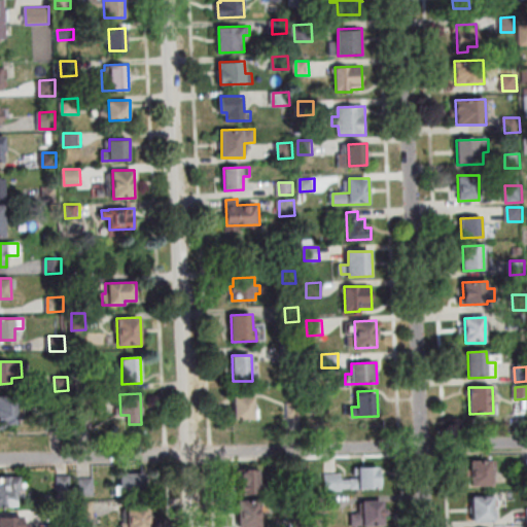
[(0,396),(16,396),(18,424),(7,425),(7,427),(5,430),(0,430),(0,396)]
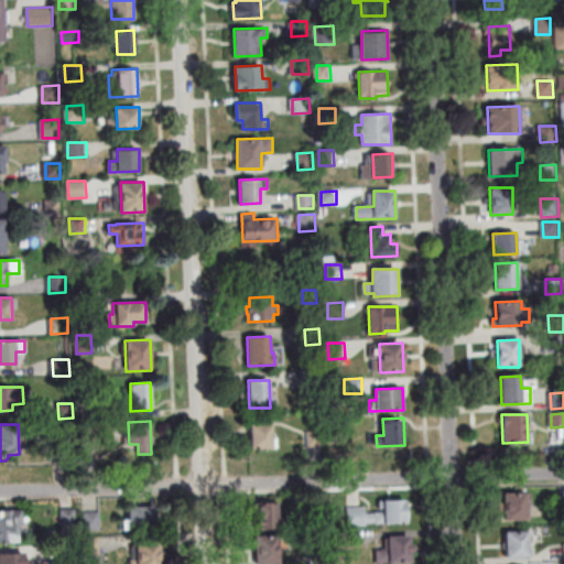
[(279,447),(252,448),(251,425),(272,424),(272,438),(279,437),(279,447)]
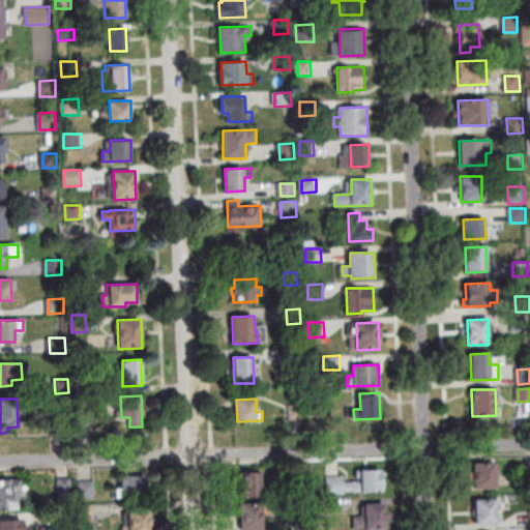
[(304,419),(290,419),(289,405),(304,405),(304,419)]
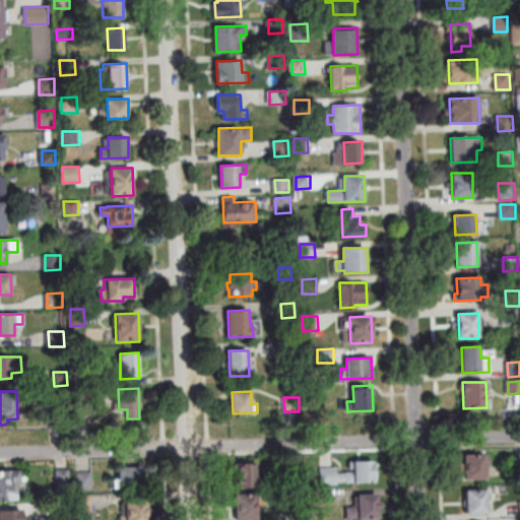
[(466,479),(466,471),(461,471),(460,465),(465,464),(465,455),(485,454),(486,479),(466,479)]
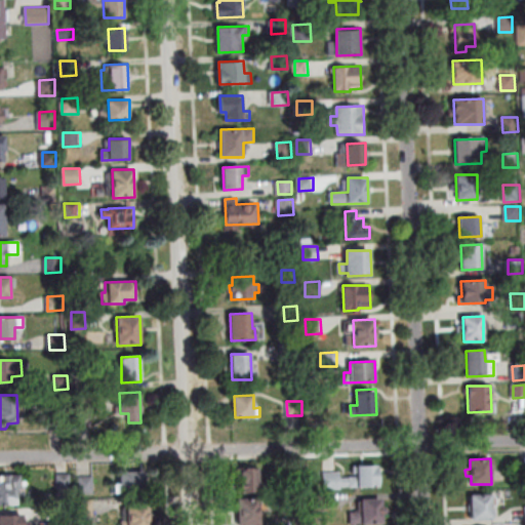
[(305,466),(306,482),(291,482),(291,467),(305,466)]
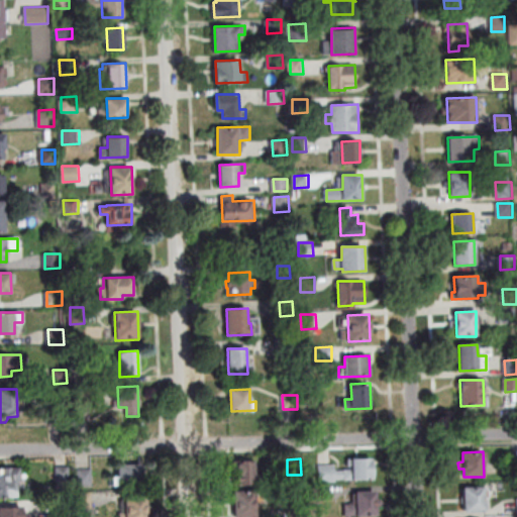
[(320,483),(319,466),(335,464),(335,472),(344,471),(344,470),(352,470),(351,466),(348,466),(348,459),(372,458),(373,479),(344,480),(344,479),(336,480),(336,482),(320,483)]
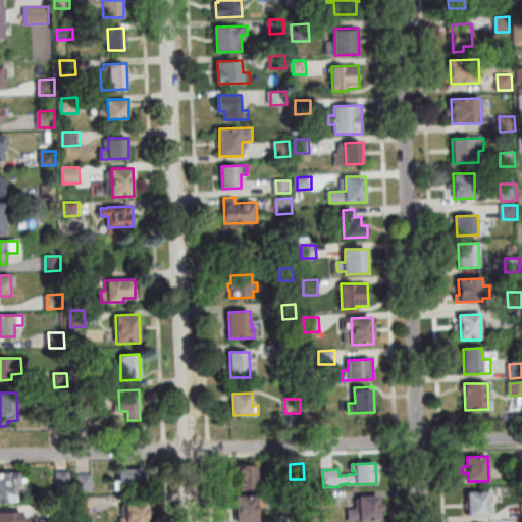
[(257,466),(257,488),(237,488),(237,480),(240,480),(240,467),(257,466)]
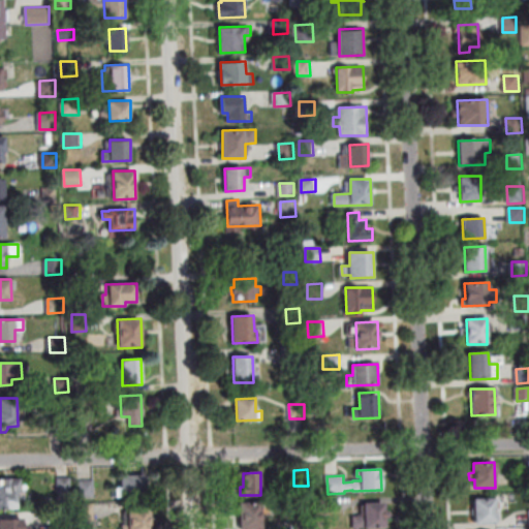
[(146,495),(121,496),(121,476),(146,475),(146,495)]
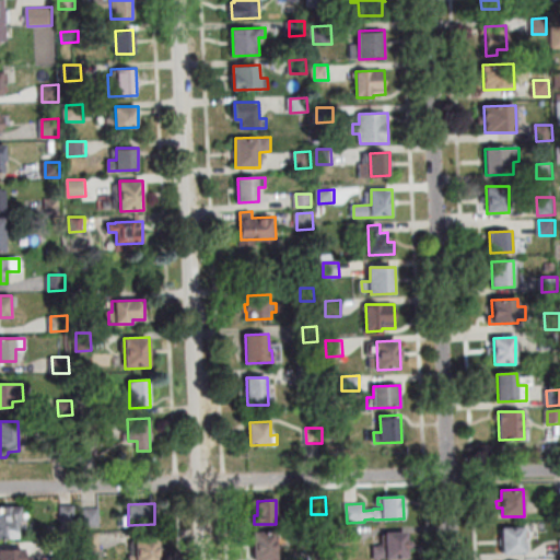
[(77,537),(61,537),(60,505),(76,505),(77,537)]
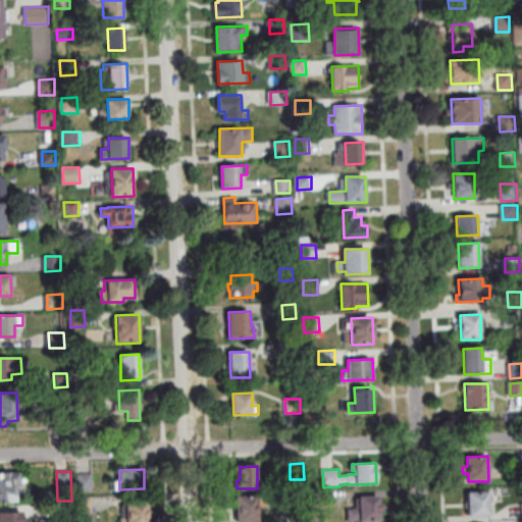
[(0,472),(19,472),(20,485),(16,485),(17,502),(0,502),(0,472)]
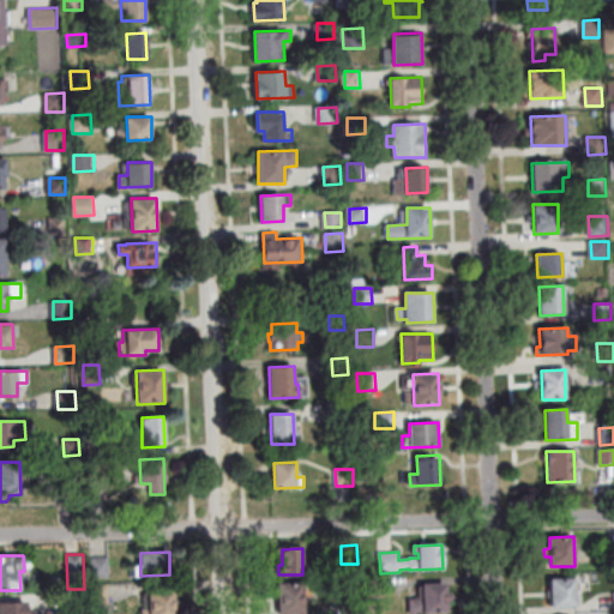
[(110,558),(110,577),(94,578),(92,558),(110,558)]
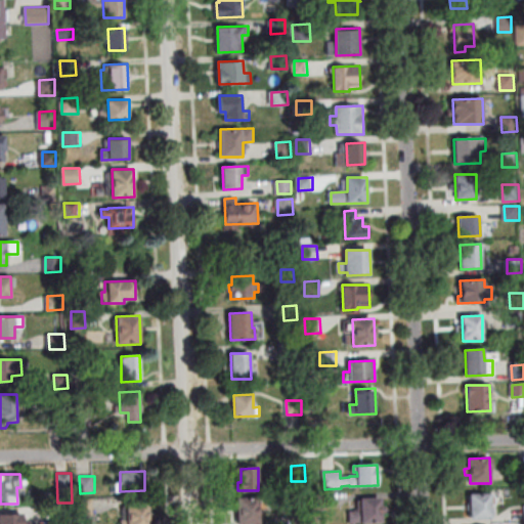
[(491,519),(471,520),(470,494),(490,493),(491,519)]
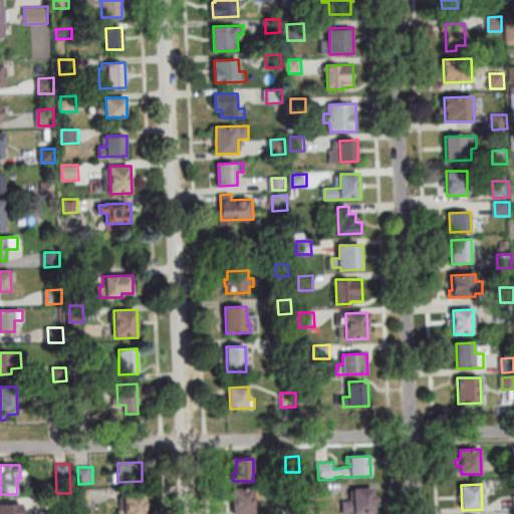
[(309,500),(308,485),(321,485),(321,499),(309,500)]
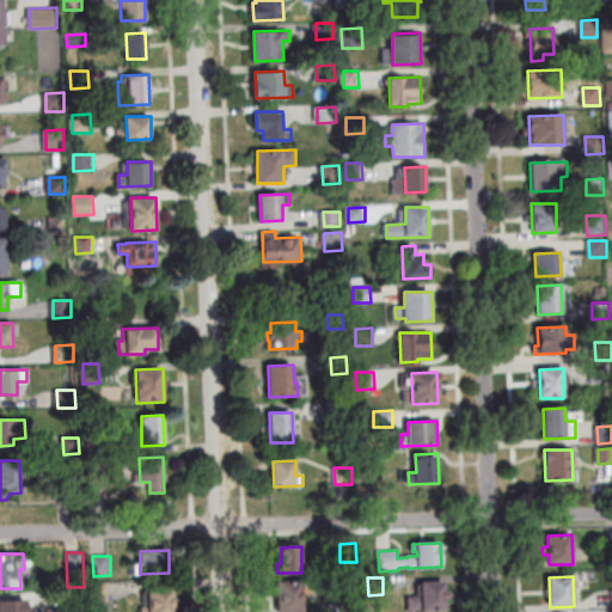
[(276,611),(276,582),(301,581),(303,611),(276,611)]
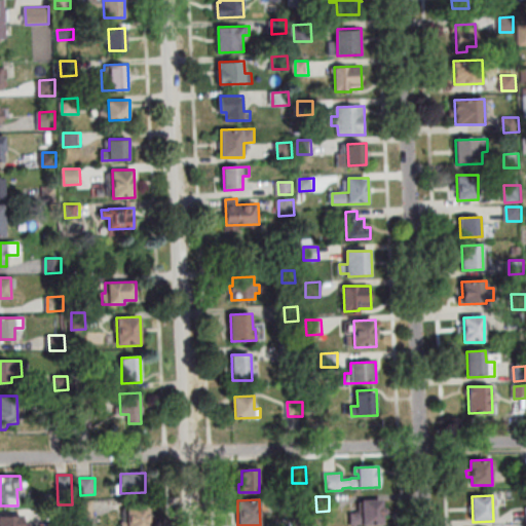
[(363,500),(382,500),(383,525),(351,525),(351,514),(363,514),(363,500)]
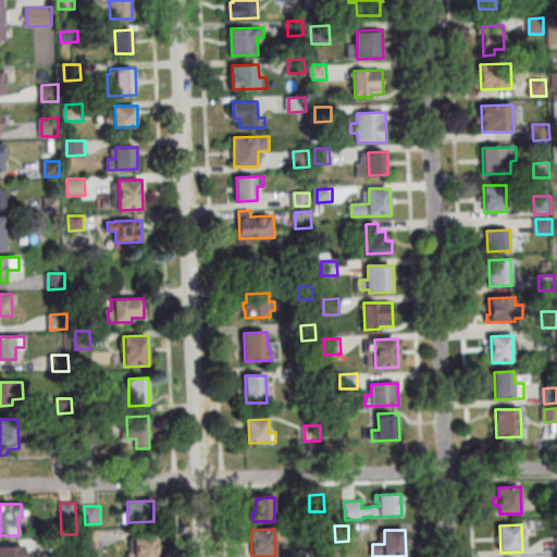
[(99,531),(100,546),(85,546),(85,531),(99,531)]
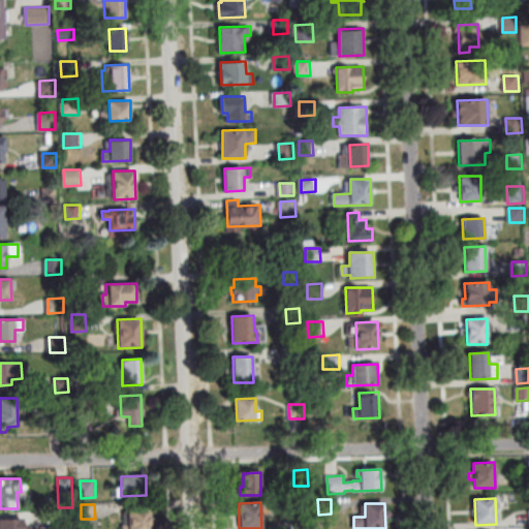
[(124,528),(124,525),(128,524),(128,507),(151,507),(151,528),(124,528)]
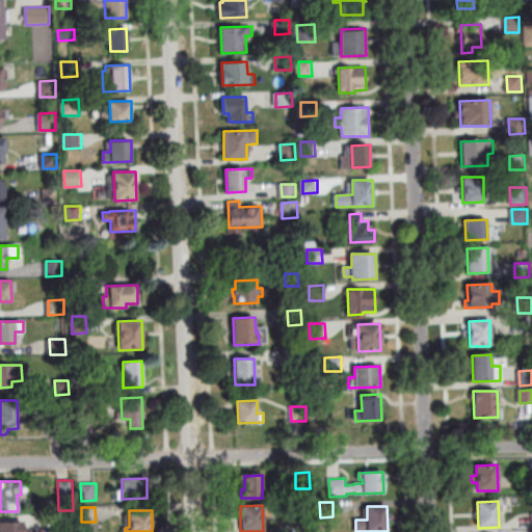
[(59,531),(59,516),(73,516),(73,531),(59,531)]
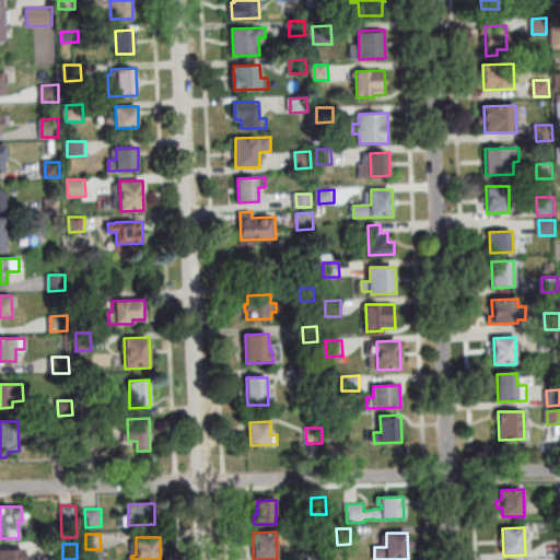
[(329,559),(314,559),(314,547),(329,546),(329,559)]
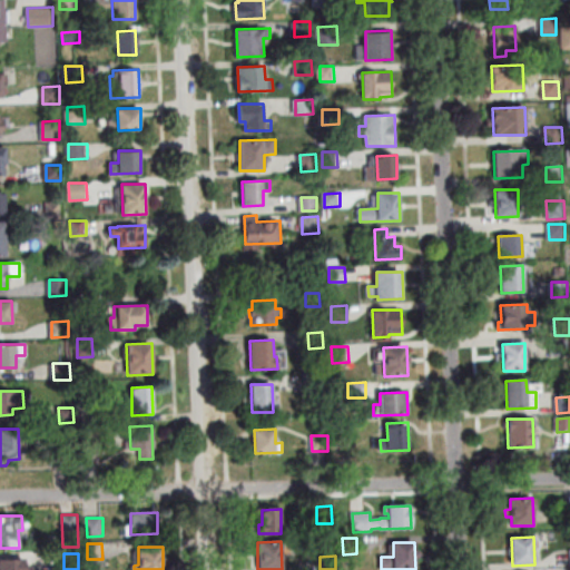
[(0,569),(0,560),(23,560),(23,569),(0,569)]
